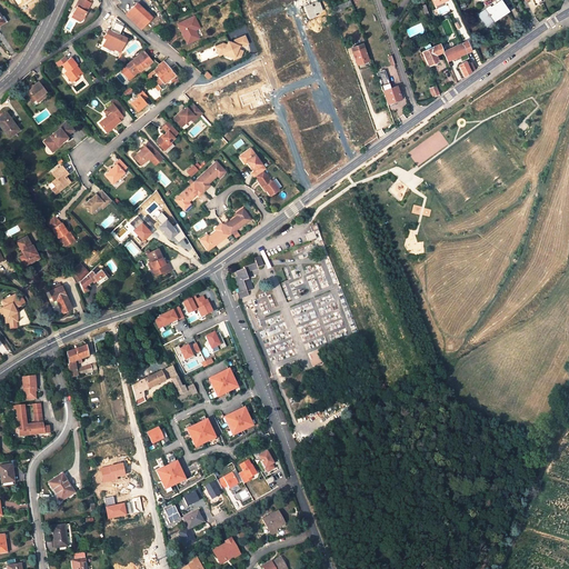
[(86,0),(78,0),(76,6),(77,6),(73,13),(75,13),(82,18),(83,19),(87,11),(86,11),(91,2),(90,2),(86,0)]
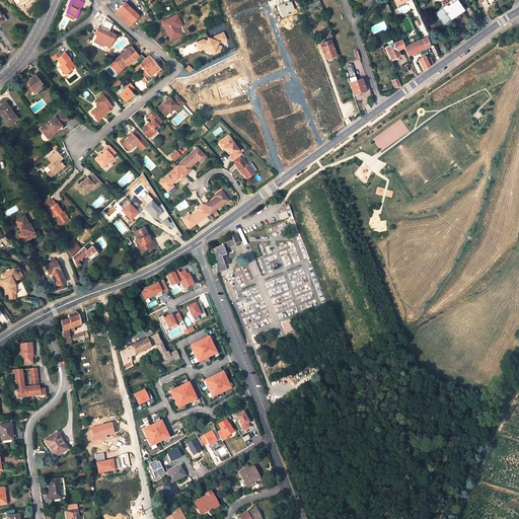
[(446,5),(435,13),(443,23),(449,19),(448,18),(452,15),(453,16),(463,10),(456,1),(447,7),(446,5)]
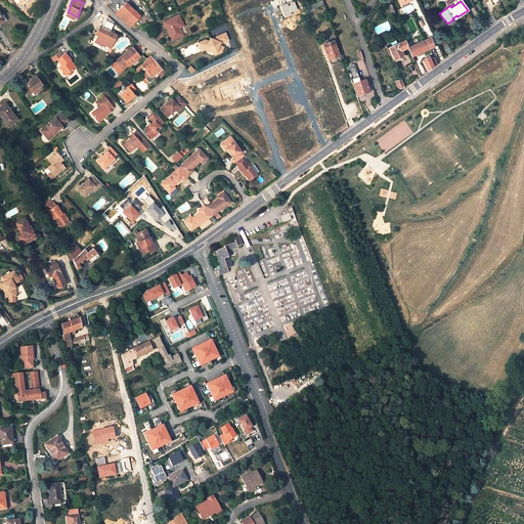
[(140,15),(126,2),(116,13),(130,27),(140,15)]
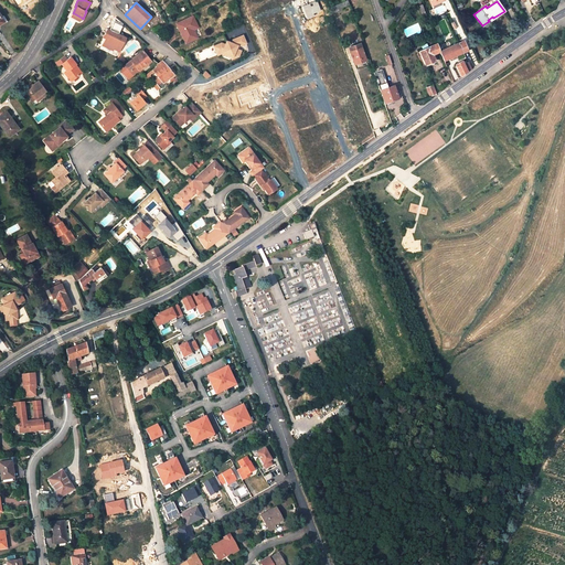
[(340,4),(330,8),(332,13),(342,9),(341,9),(340,4)]
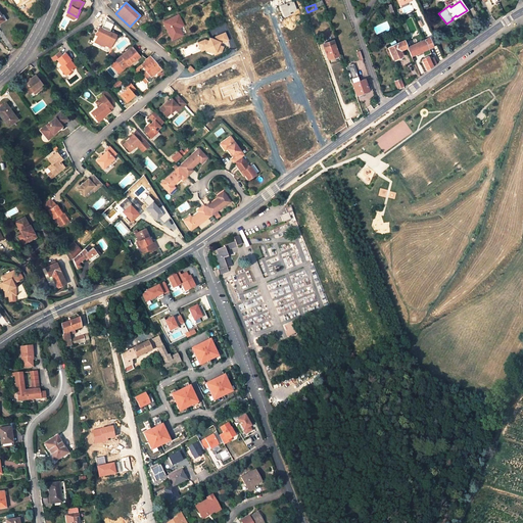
[(173,17),(157,25),(161,35),(163,34),(164,37),(162,37),(165,43),(177,38),(173,31),(172,27),(176,25),(173,17)]
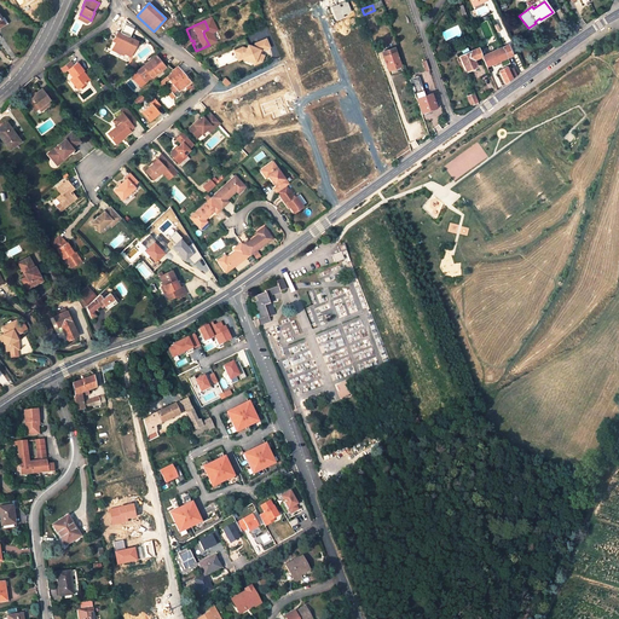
[(113,48),(131,57),(138,41),(117,32),(115,38),(117,39),(116,42),(113,48)]
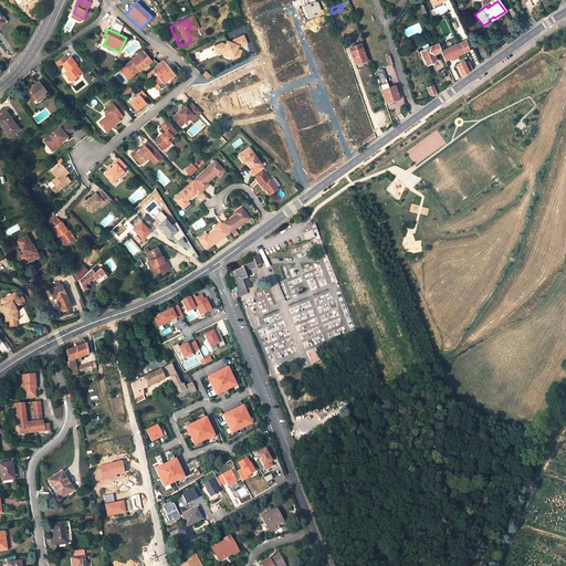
[(212,46),(215,53),(219,52),(222,53),(229,55),(231,55),(232,59),(237,56),(239,51),(236,50),(238,46),(244,44),(241,37),(231,40),(230,43),(224,41),(223,44),(220,43),(212,46)]
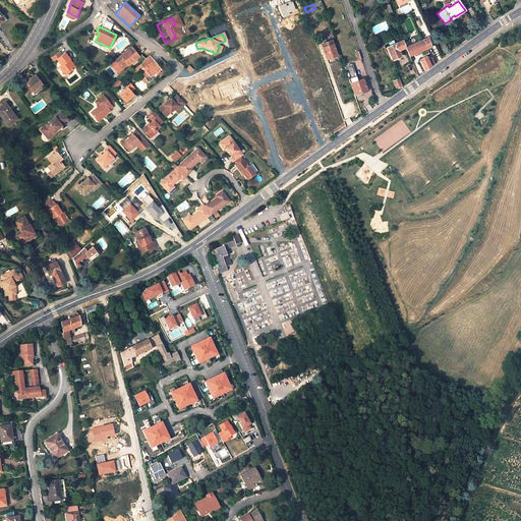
[(427,39),(427,38),(422,40),(426,48),(430,46),(427,39)]
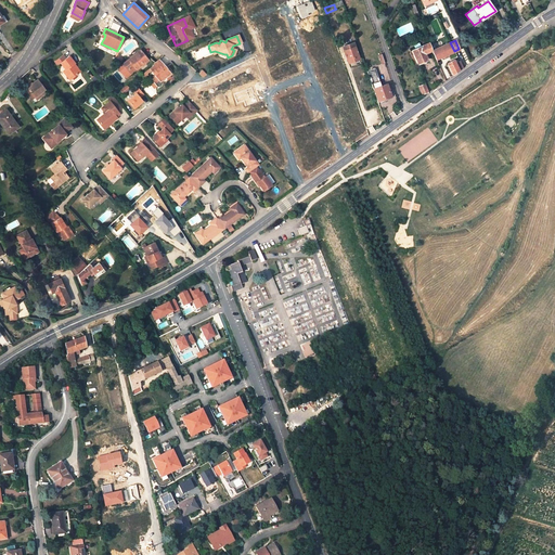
[(428,42),(412,50),(418,63),(427,60),(425,53),(431,50),(428,42)]
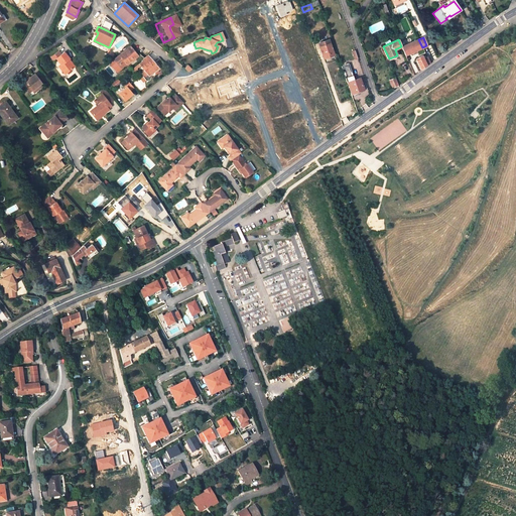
[(422,47),(418,39),(401,46),(405,54),(410,52),(422,47)]
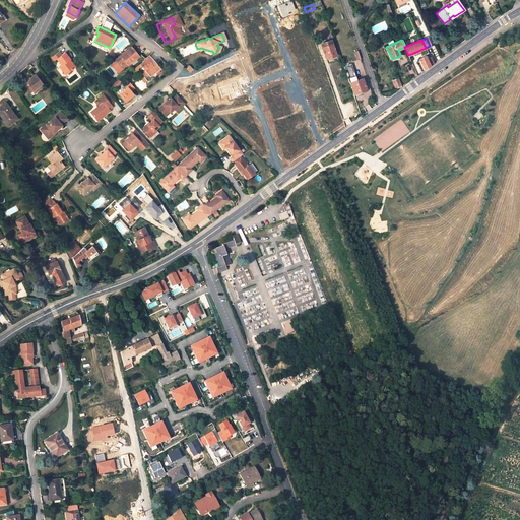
[(325,42),(321,44),(326,58),(336,55),(331,41),(326,43),(325,42)]
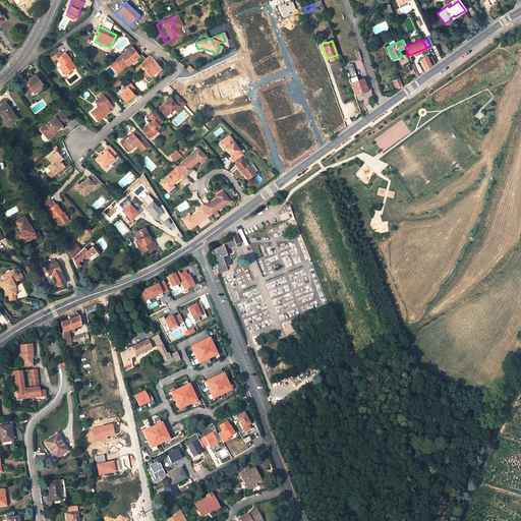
[(131,47),(114,61),(122,70),(139,56),(135,51),(131,47)]
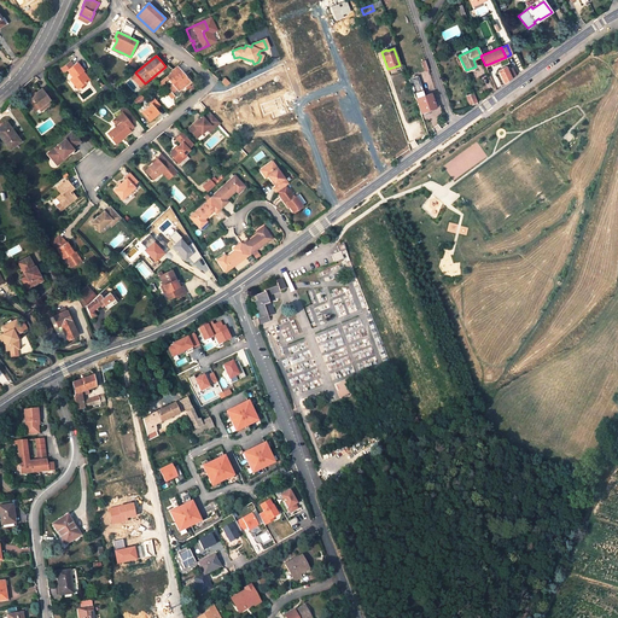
[(64,73),(68,70),(74,65),(70,62),(60,69),(64,73)]
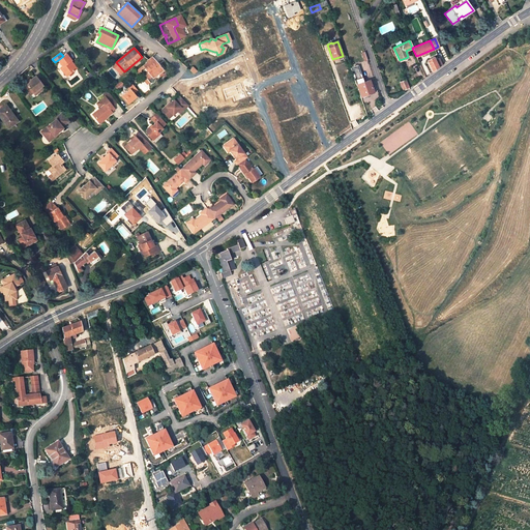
[(62,67),(68,75),(69,75),(70,76),(74,74),(72,71),(77,68),(70,61),(71,60),(66,54),(63,56),(58,60),(63,66),(62,67)]
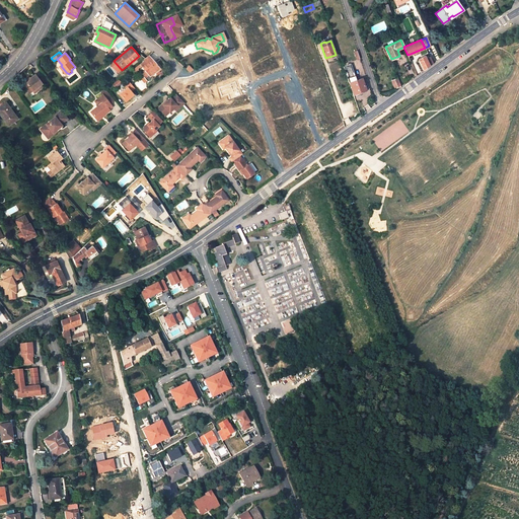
[(424,55),(418,58),(424,70),(426,69),(429,66),(426,59),(424,55)]
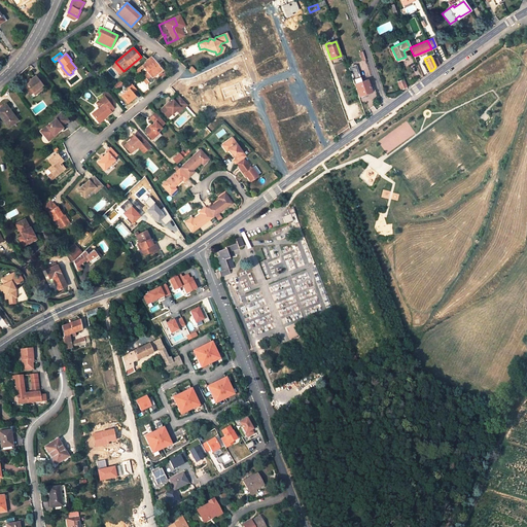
[(147,72),(144,75),(146,78),(149,82),(153,79),(152,78),(151,77),(162,69),(157,65),(156,63),(154,61),(151,57),(146,61),(147,62),(142,66),(147,72)]
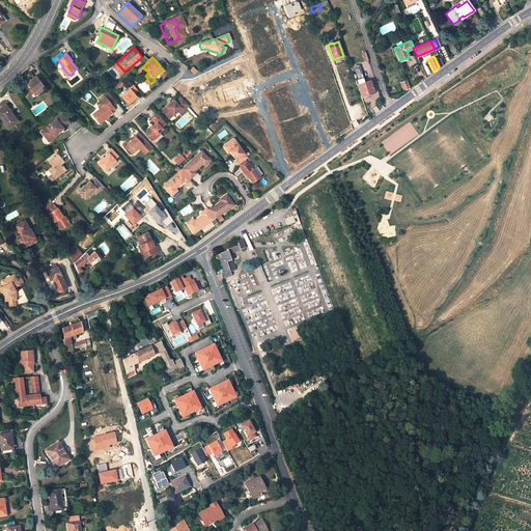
[(116,62),(112,65),(120,75),(124,72),(116,62)]
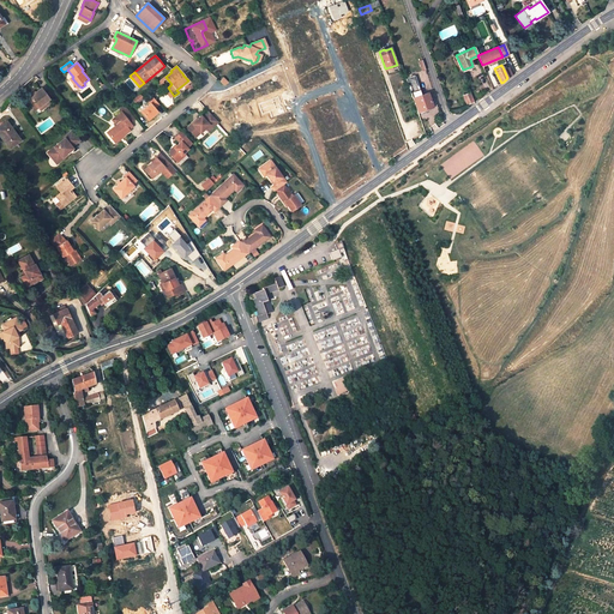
[(176,90),(178,91),(191,82),(186,74),(184,76),(188,80),(176,90)]
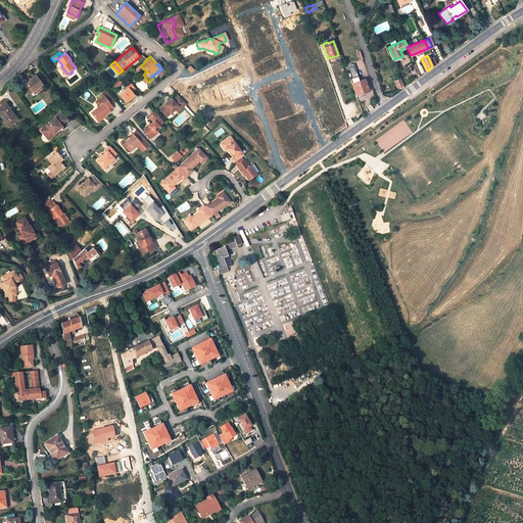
[(110,64),(109,65),(117,75),(119,74),(110,64)]
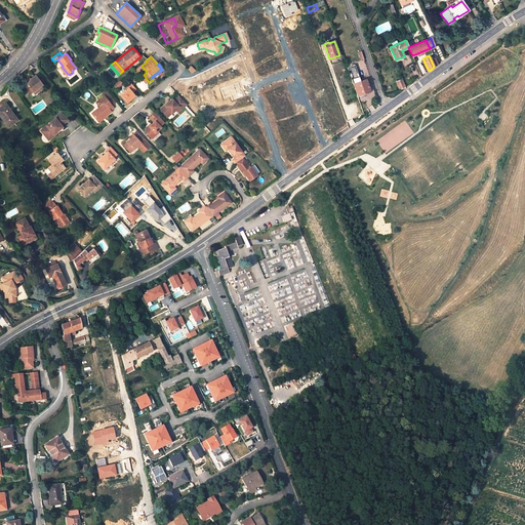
[(353,83),(354,83),(358,97),(361,96),(360,95),(359,94),(369,90),(366,79),(361,81),(358,72),(356,72),(354,65),(348,67),(353,83)]
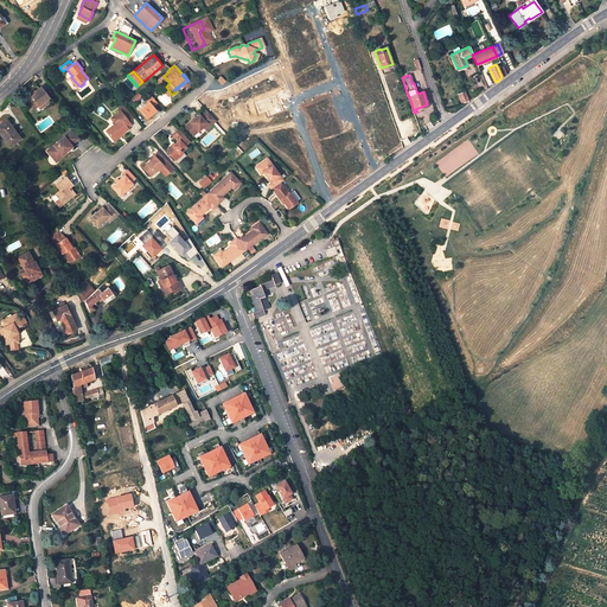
[(222,101),(237,126),(242,123),(244,128),(263,117),(244,87),(222,101)]
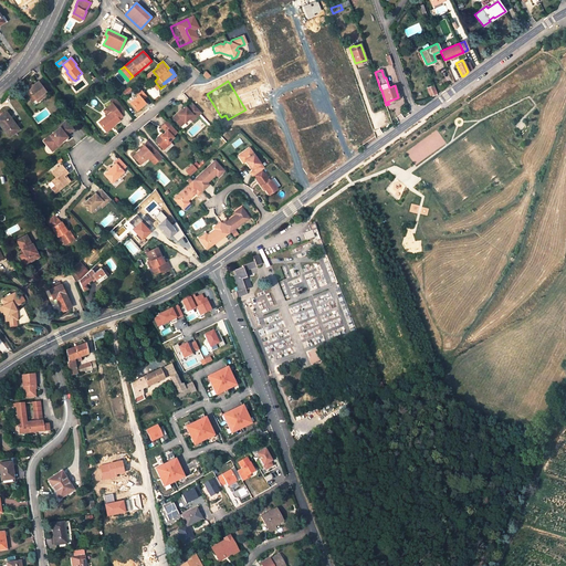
[(25,93),(31,101),(35,97),(40,95),(42,97),(45,94),(43,92),(45,91),(39,82),(33,86),(32,85),(28,88),(29,90),(25,93)]
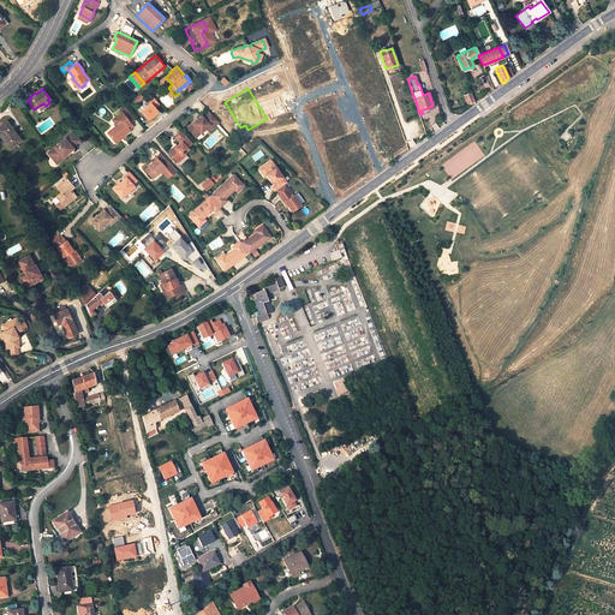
[(471,93),(464,95),(467,105),(475,102),(471,93)]
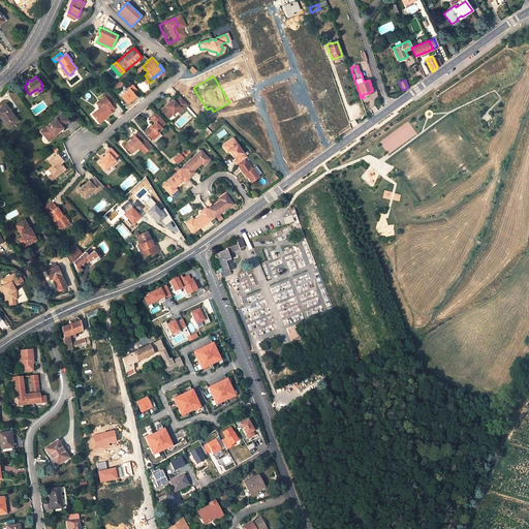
[(121,96),(127,103),(135,96),(133,93),(137,90),(132,84),(128,88),(129,89),(121,96)]
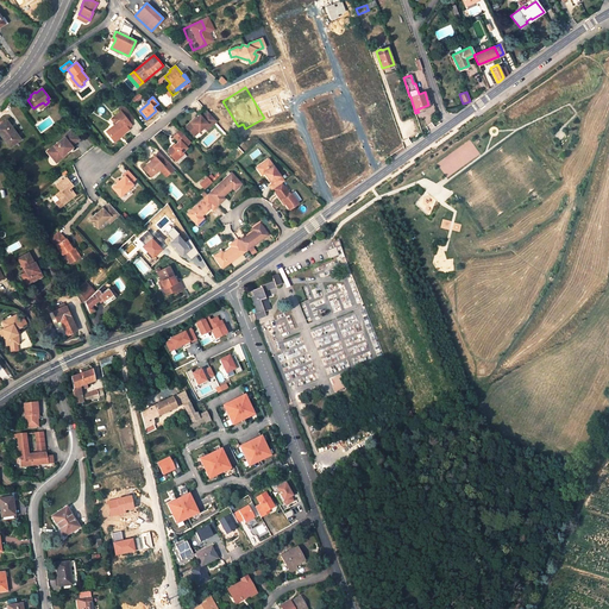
[(121,111),(130,123),(135,119),(125,107),(121,111)]
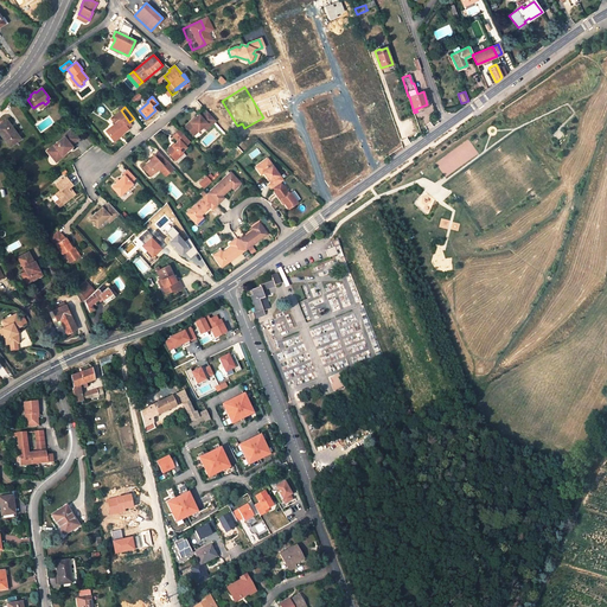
[(121,135),(128,129),(128,128),(132,126),(129,122),(121,110),(116,114),(121,120),(106,132),(113,140),(120,134),(121,135)]
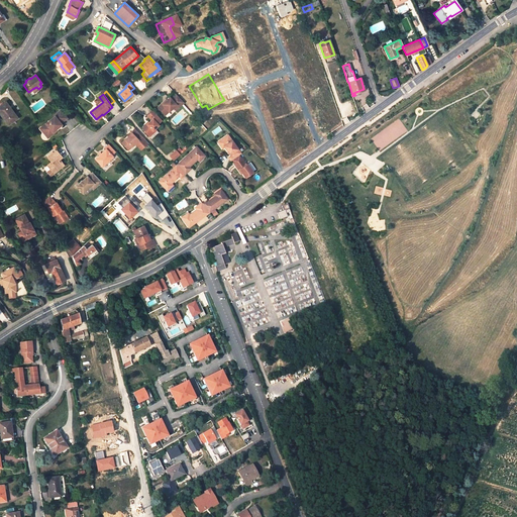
[(171,99),(170,98),(158,109),(165,116),(176,105),(179,108),(184,104),(176,95),(171,99)]
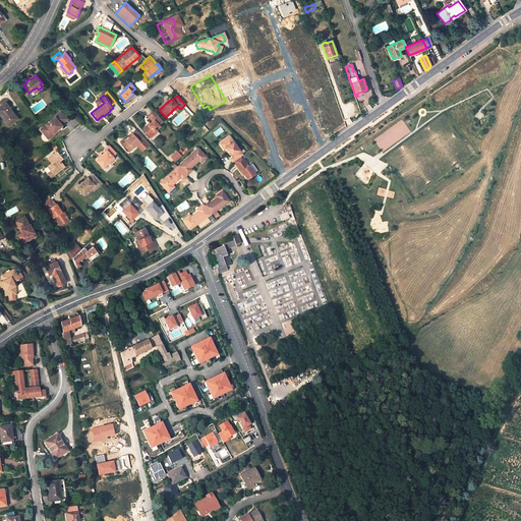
[(6,103),(0,107),(0,114),(7,125),(12,122),(10,118),(14,115),(6,103)]
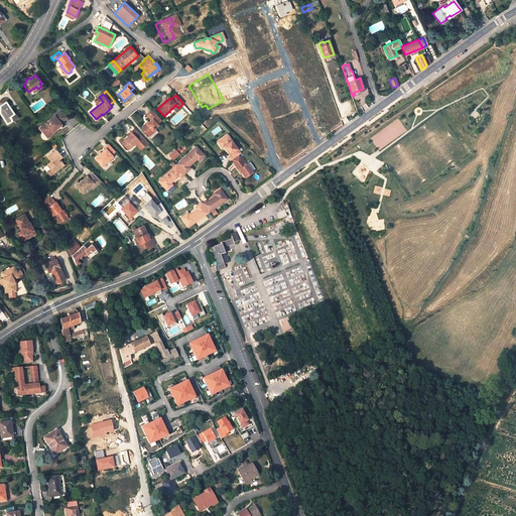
[(67,118),(60,110),(53,115),(54,116),(41,126),(48,134),(52,130),(53,132),(57,129),(55,128),(60,124),(60,123),(67,118)]
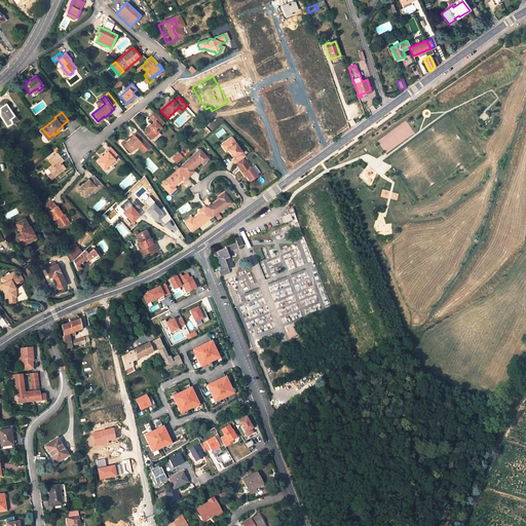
[(164,122),(155,113),(150,118),(154,123),(149,127),(149,126),(146,129),(145,133),(150,138),(156,132),(160,127),(159,127),(164,122)]
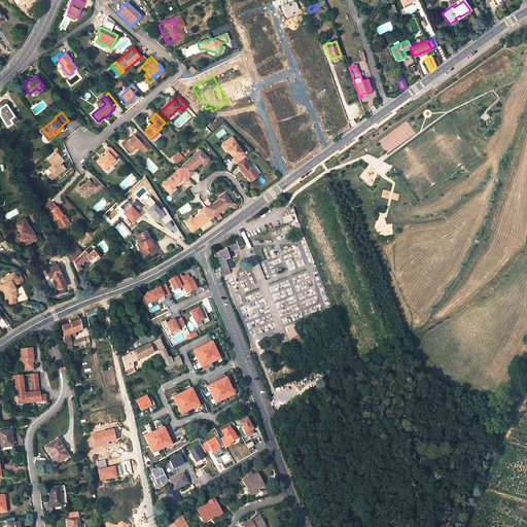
[(40,131),(48,141),(55,135),(54,133),(49,137),(42,129),(40,131)]
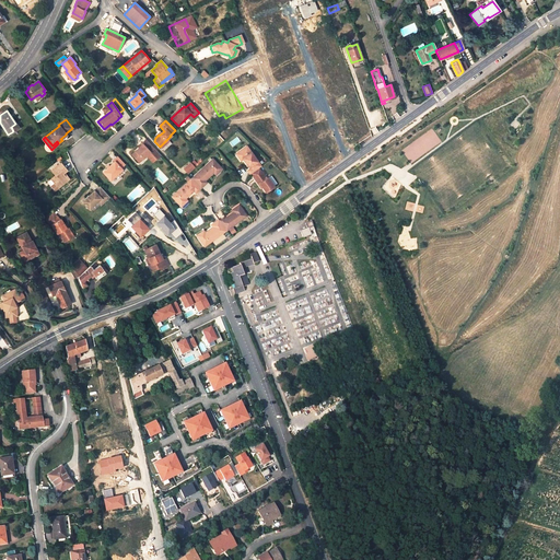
[(132,155),(139,163),(147,156),(150,153),(156,160),(162,155),(147,140),(142,144),(143,146),(132,155)]
